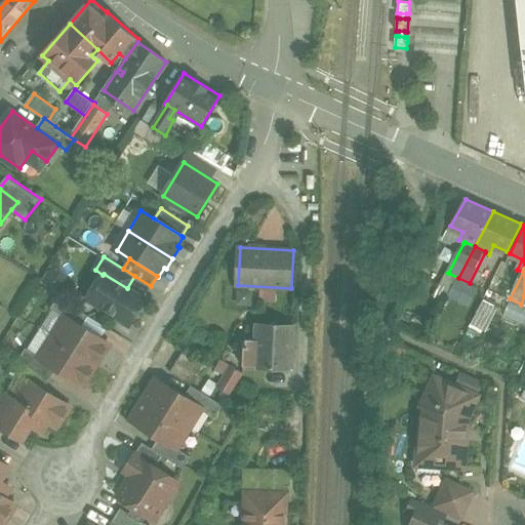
[(67,280),(62,272),(51,272),(46,281),(52,289),(63,289),(67,280)]
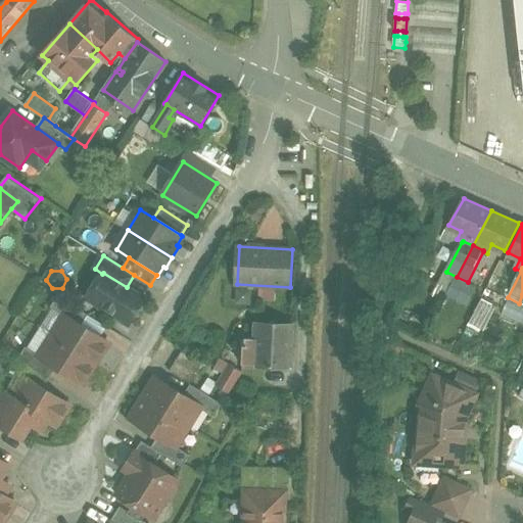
[(127,287),(103,273),(102,274),(91,292),(105,300),(103,304),(103,310),(112,315),(116,314),(131,323),(145,299),(127,287)]
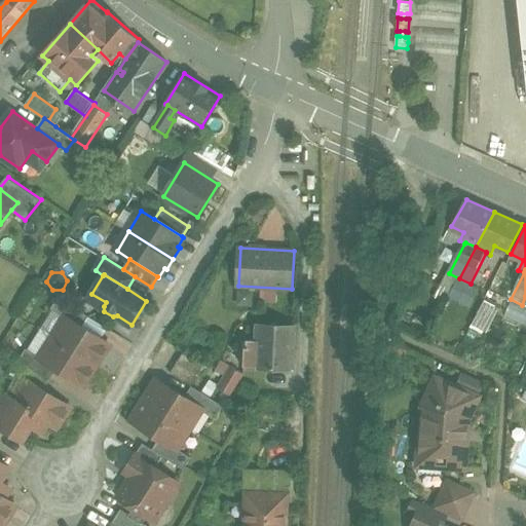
[(90,317),(60,297),(52,308),(66,317),(67,316),(84,328),(90,317)]
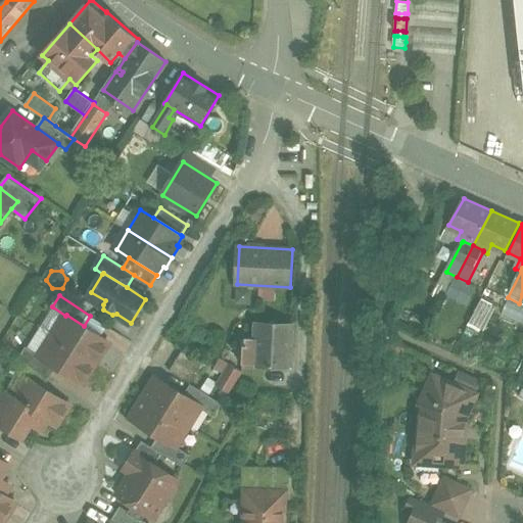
[(484,300),(473,328),(489,334),(501,305),(484,300)]
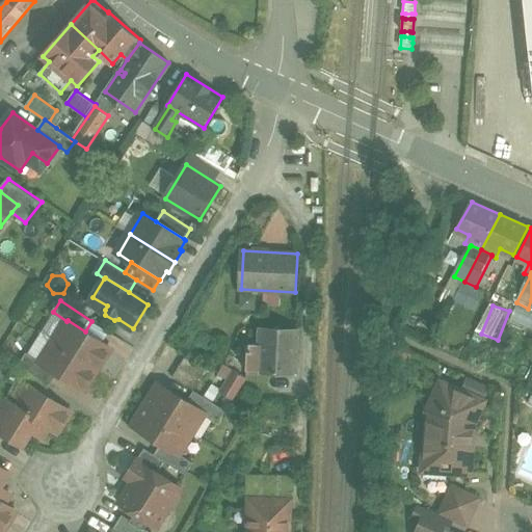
[(85,331),(68,320),(67,321),(54,341),(99,369),(112,348),(85,331)]
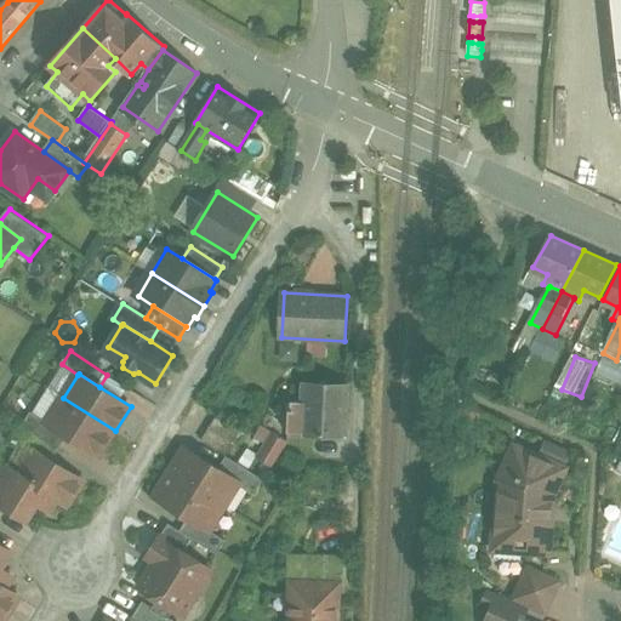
[(347,385),(307,383),(306,402),(305,432),(305,433),(345,436),(347,385)]
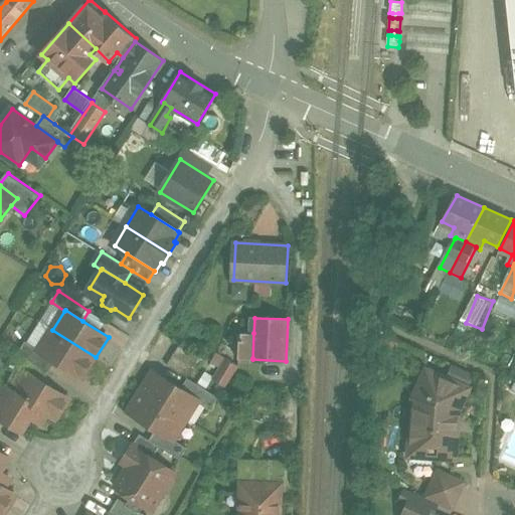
[(96,357),(52,330),(40,350),(39,351),(56,361),(83,378),(96,357)]
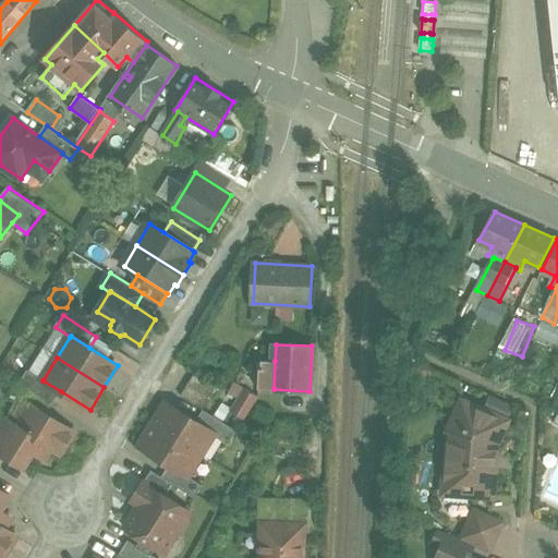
[(275,361),(262,361),(262,368),(259,368),(258,387),(274,388),(275,361)]
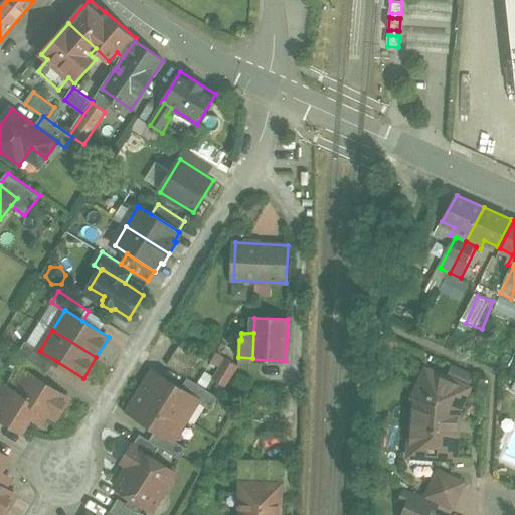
[(40,350),(26,341),(19,352),(50,371),(56,361),(39,351),(40,350)]
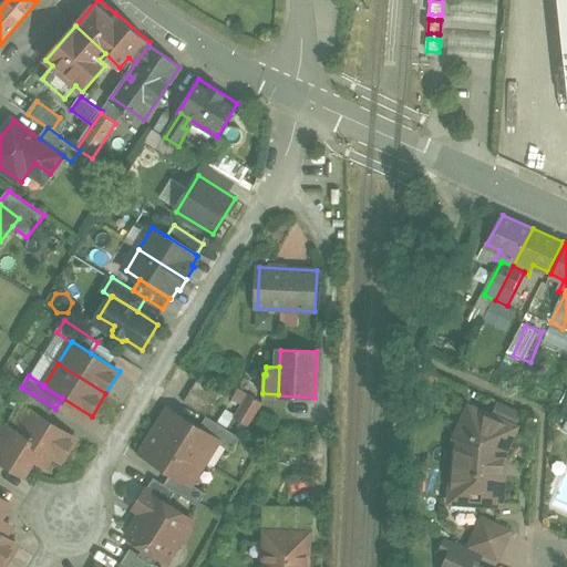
[(222,393),(199,379),(185,402),(208,415),(222,393)]
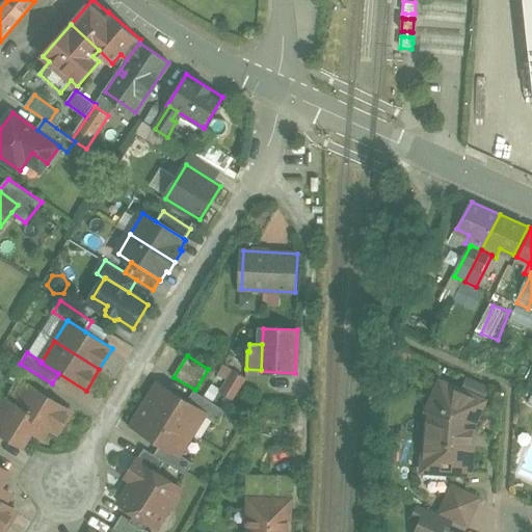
[(52,383),(20,364),(12,376),(26,383),(27,382),(46,394),(52,383)]
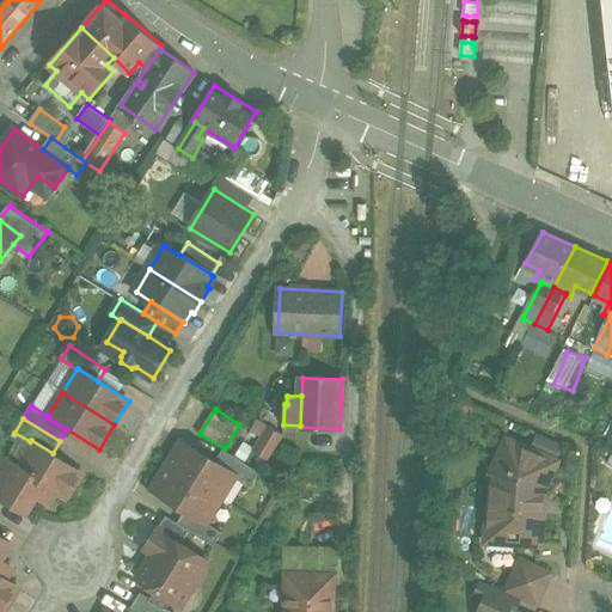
[(270,426),(255,450),(268,458),(283,434),(270,426)]
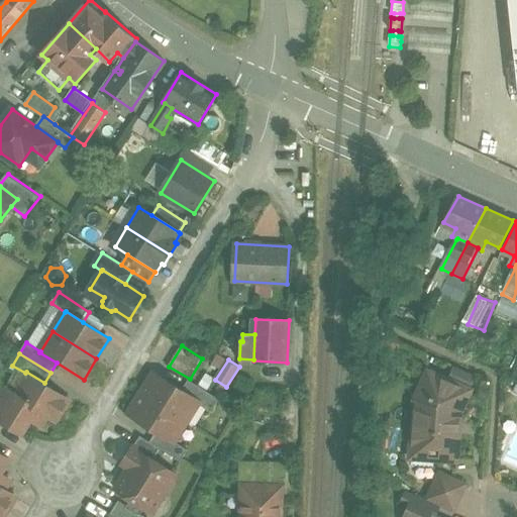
[(44,383),(26,372),(25,373),(13,392),(13,393),(49,415),(48,416),(58,421),(71,400),(44,383)]
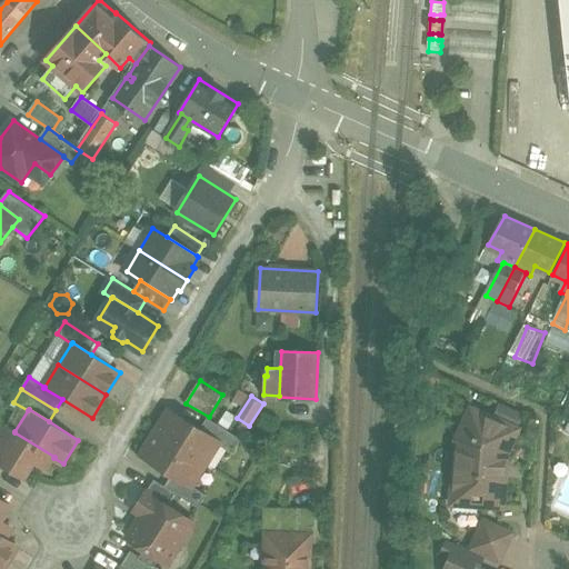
[(518,429),(473,409),(459,440),(456,486),(463,495),(465,496),(480,497),(479,503),(505,506),(506,490),(502,489),(505,451),(509,451),(518,429)]
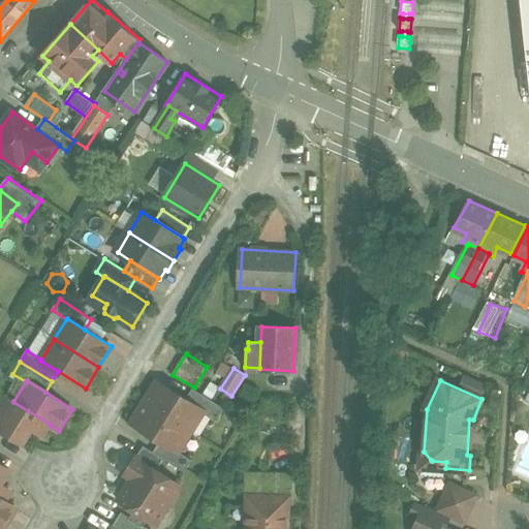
[(187,399),(159,381),(146,402),(192,431),(205,411),(205,410),(187,399)]
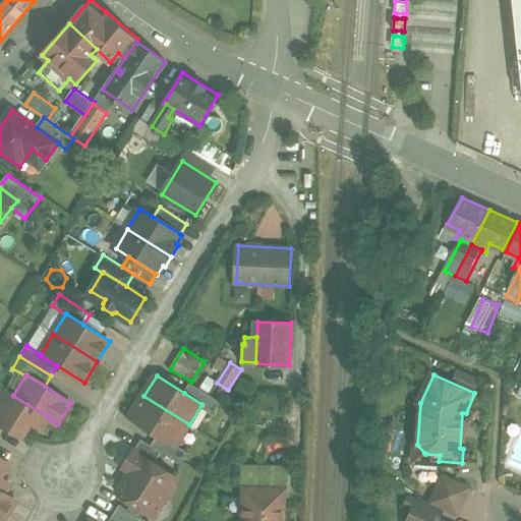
[(222,402),(191,383),(184,393),(201,404),(201,405),(215,413),(222,402)]
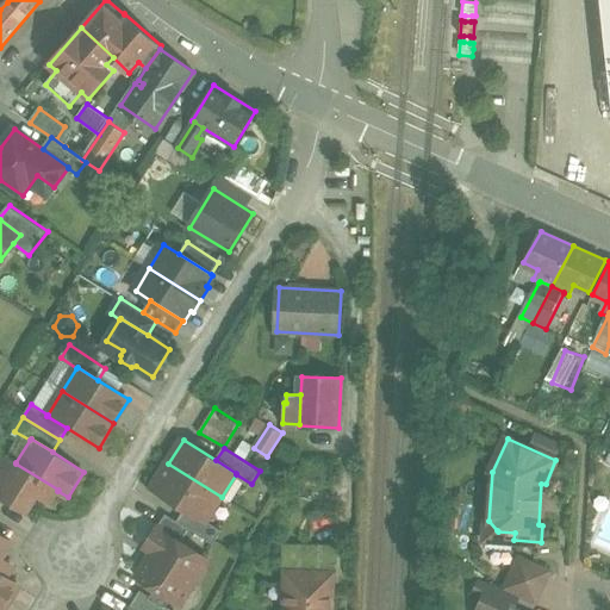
[(58,490),(16,464),(16,462),(7,458),(0,470),(0,493),(6,498),(27,511),(38,495),(50,502),(57,491),(58,490)]
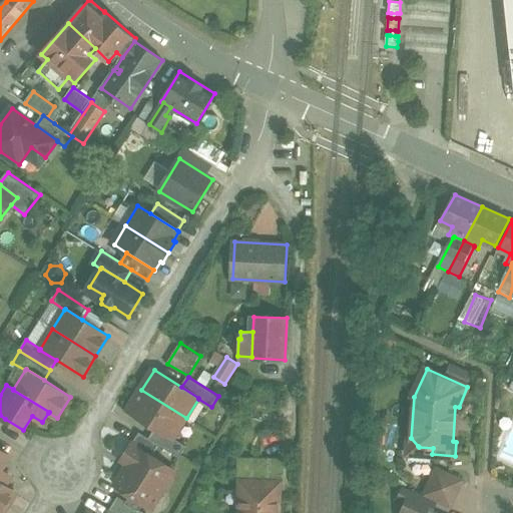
[(186,418),(141,390),(129,411),(156,428),(173,438),(186,418)]
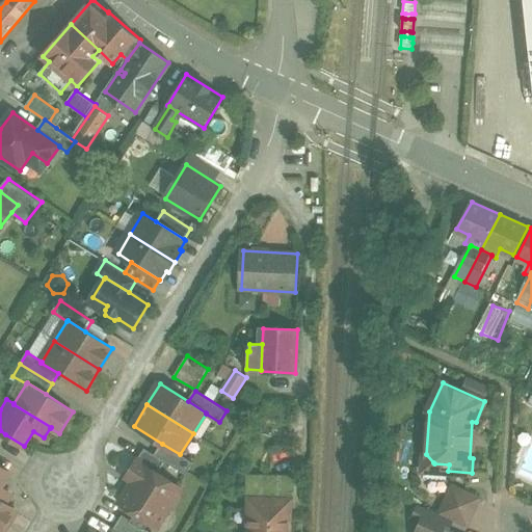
[(180,454),(162,444),(156,454),(166,460),(166,461),(187,474),(194,462),(180,454)]
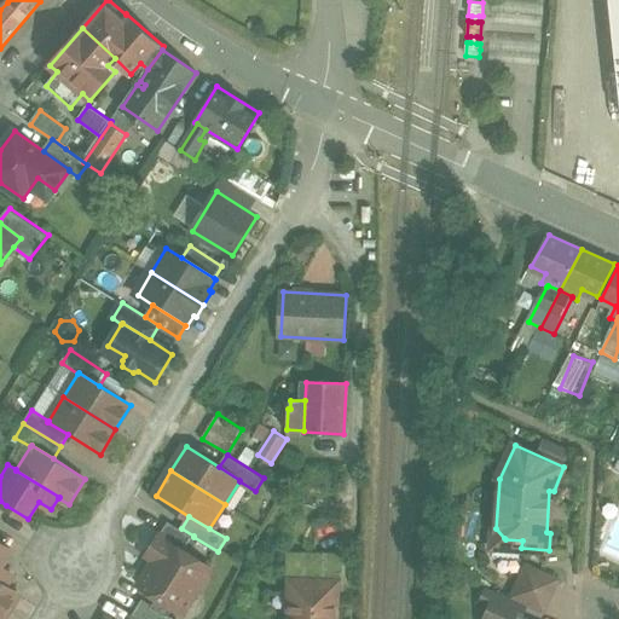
[(181,528),(169,521),(161,536),(185,550),(194,537),(194,536),(181,528)]
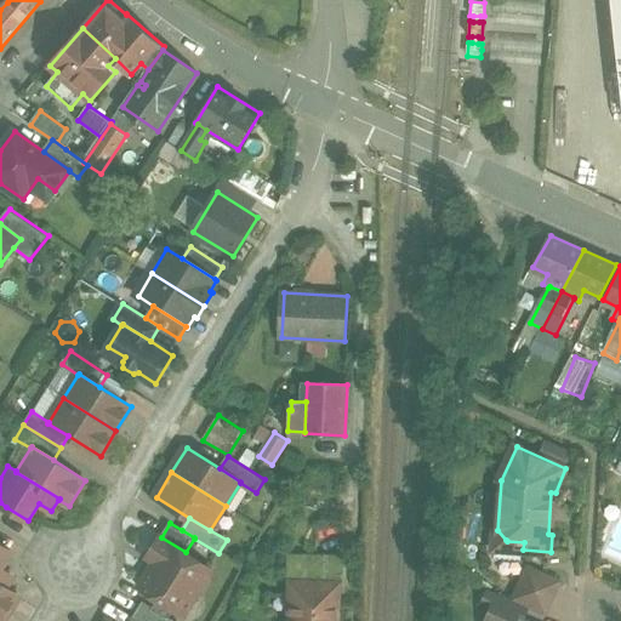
[(186,552),(161,537),(149,557),(158,562),(141,587),(184,615),(197,594),(204,592),(210,582),(209,575),(212,569),(186,552)]
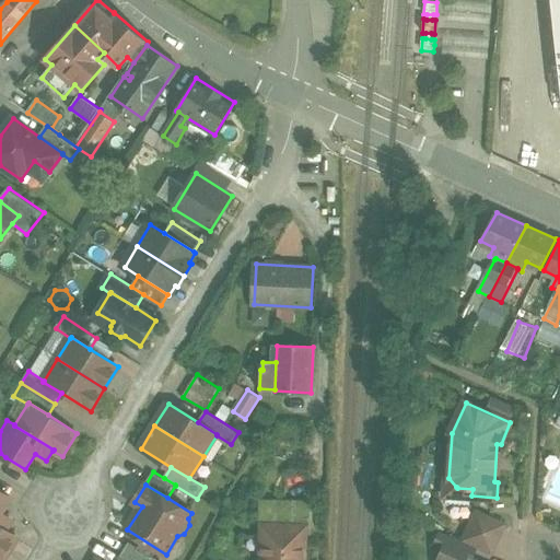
[(473,489),(457,488),(456,487),(450,492),(450,494),(448,494),(448,502),(471,504),(471,496),(473,489)]
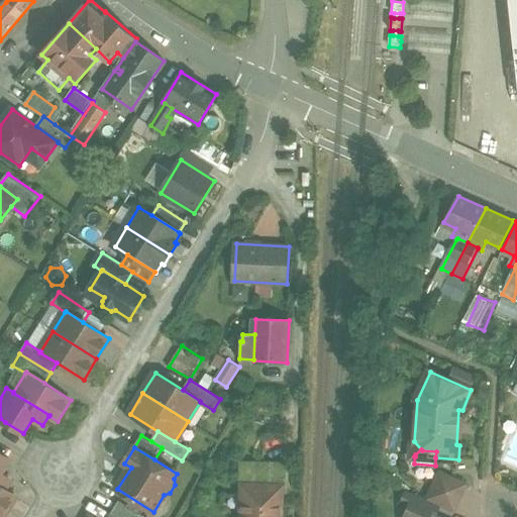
[(0,451),(0,486),(16,496),(6,489),(12,480),(2,473),(11,458),(0,451)]
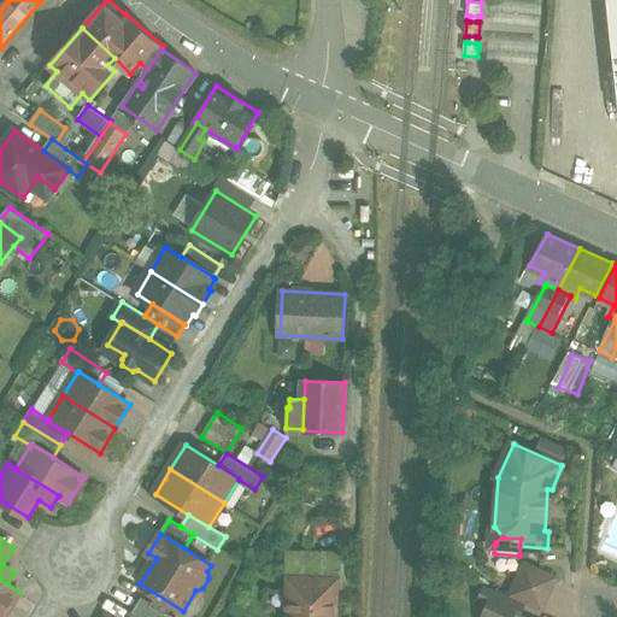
[(341,553),(289,553),(289,579),(292,579),(291,609),(289,609),(288,616),(336,616),(338,595),(338,594),(339,594),(339,581),(340,581),(341,553)]
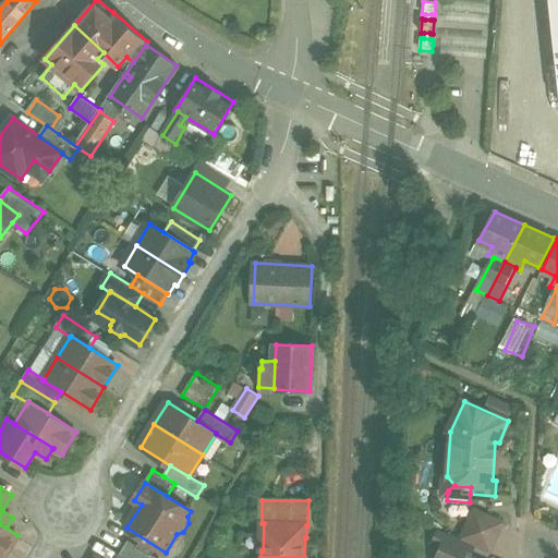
[(505,522),(476,509),(463,537),(492,549),(505,522)]
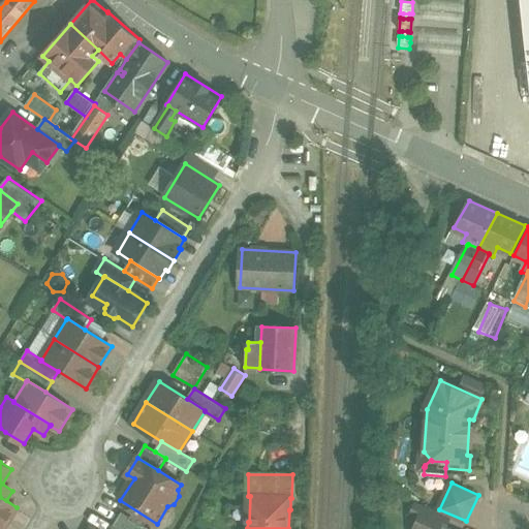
[(17,507),(0,497),(0,526),(3,528),(17,507)]
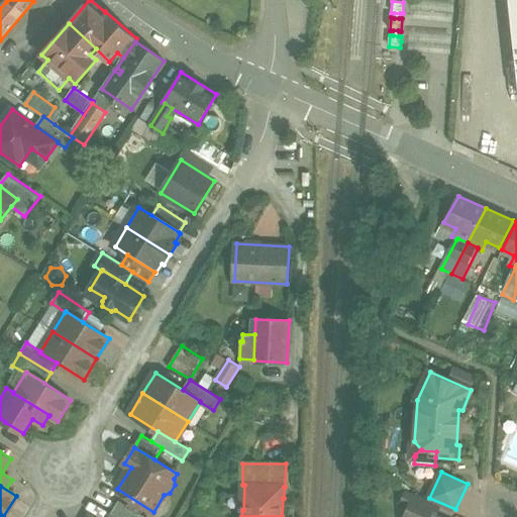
[(441,505),(408,491),(403,503),(410,506),(412,507),(430,515),(430,514),(436,516),(441,505)]
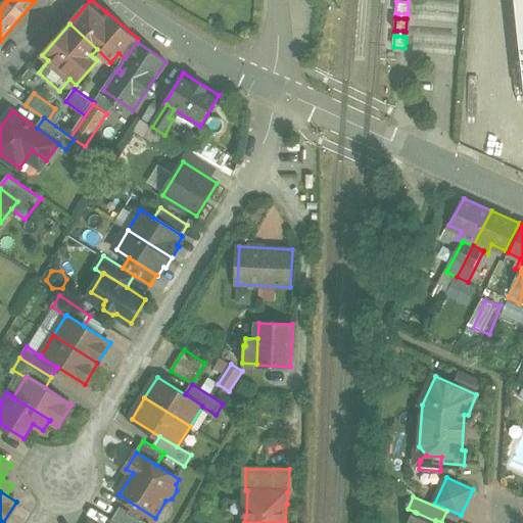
[(148,522),(122,506),(112,519),(117,522),(148,522)]
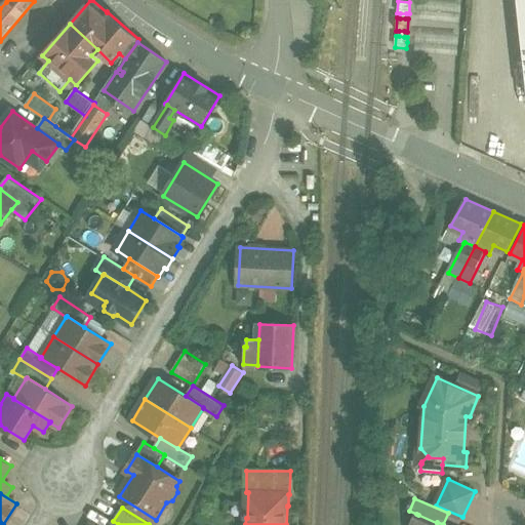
[(418,515),(416,514),(411,524),(435,524),(437,523),(418,515)]
